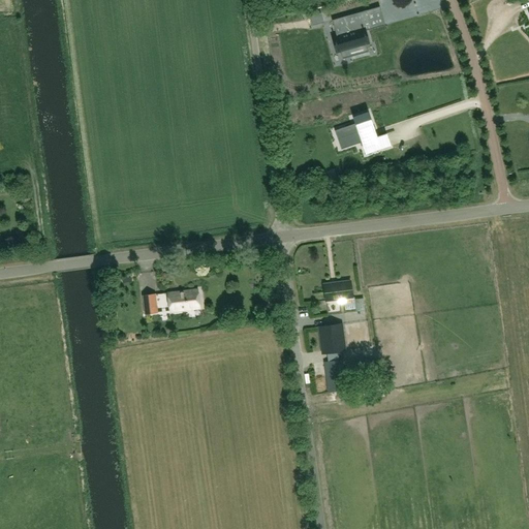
[(366,10),(332,21),(336,36),(332,38),(336,52),(347,49),(350,57),(367,52),(365,43),(367,43),(363,26),(370,24),(366,10)]
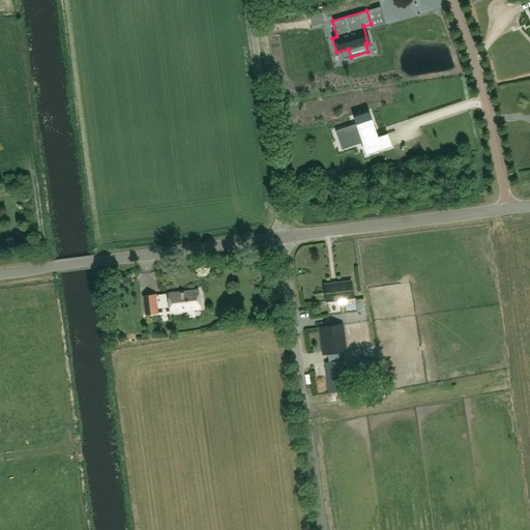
[(322,13),(310,18),(312,26),(324,23),(322,13)]
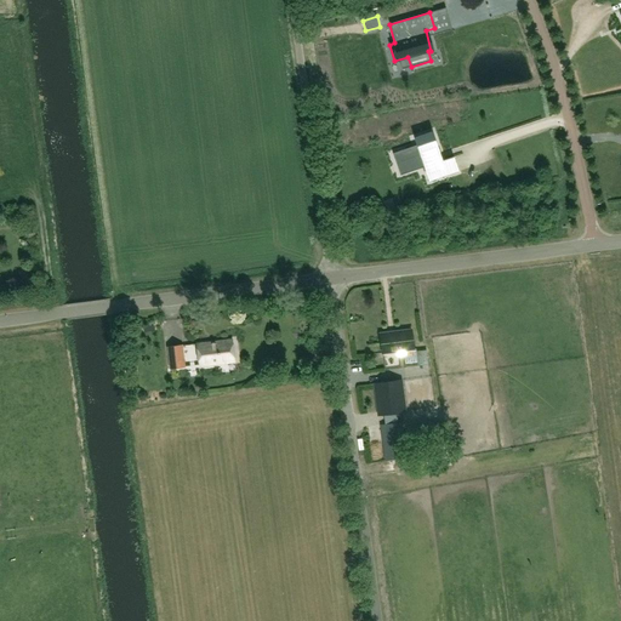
[(423,165),(425,167),(429,182),(448,175),(443,161),(442,159),(440,154),(432,132),(414,138),(416,146),(393,154),(396,163),(403,160),(406,171),(423,165)]
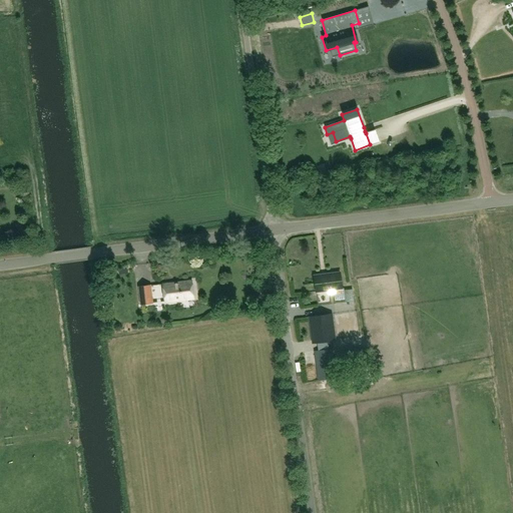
[(340,273),(331,274),(314,276),(316,292),(342,289),(340,273)]
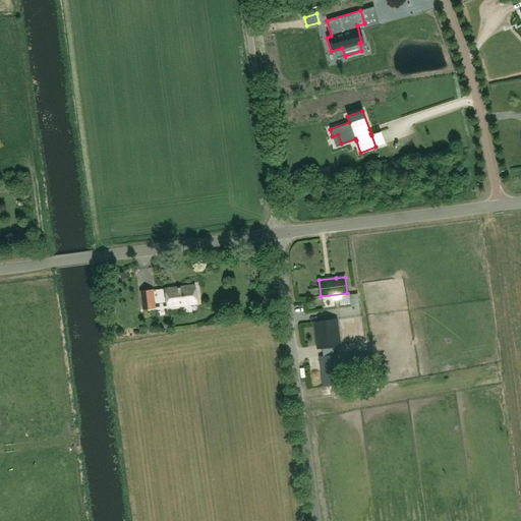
[(194,285),(165,288),(167,306),(196,303),(194,285)]
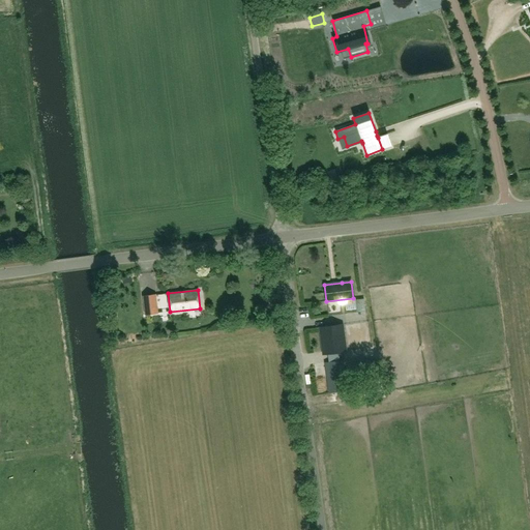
[(155,293),(142,296),(144,315),(157,313),(155,293)]
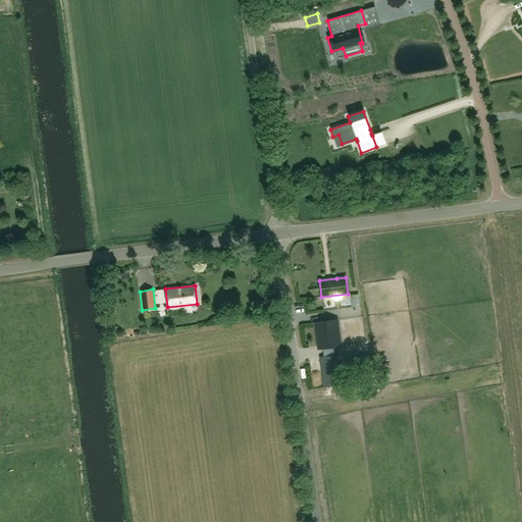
[(335,319),(315,322),(318,348),(338,345),(335,319)]
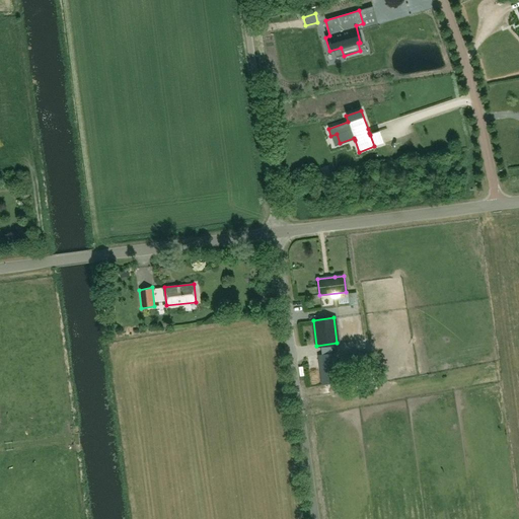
[(337,353),(318,355),(321,385),(341,382),(337,353)]
